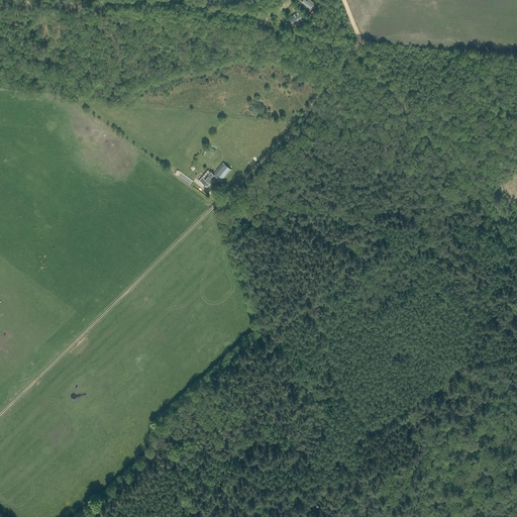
[(310,8),(312,5),(305,0),(302,0),(301,2),(310,8)]
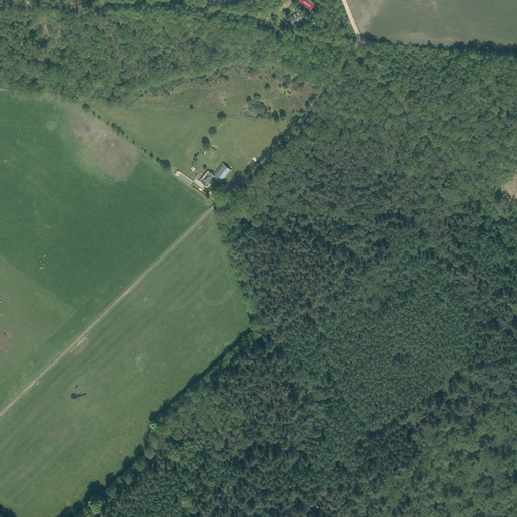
[(290,28),(283,11),(272,15),(277,30),(290,28)]
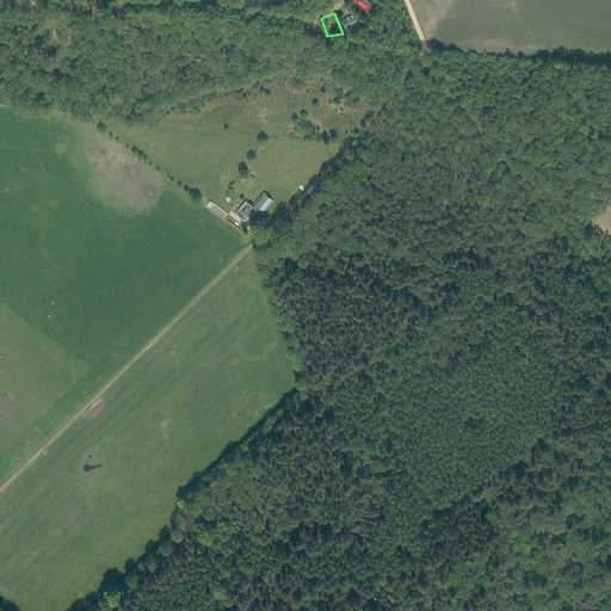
[(355,17),(343,24),(345,29),(357,22),(355,17)]
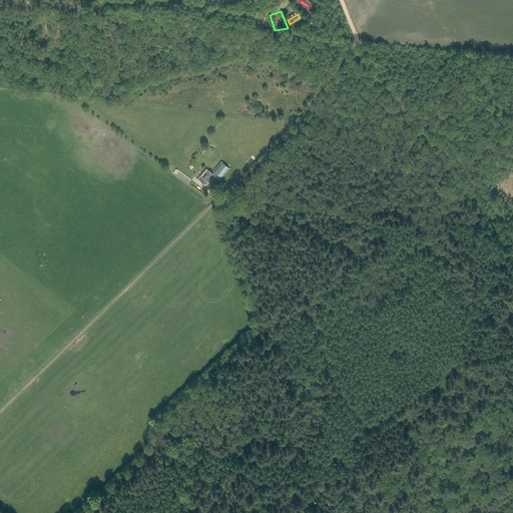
[(209,170),(203,177),(200,175),(197,179),(205,185),(213,175),(220,180),(229,169),(220,161),(211,172),(209,170)]
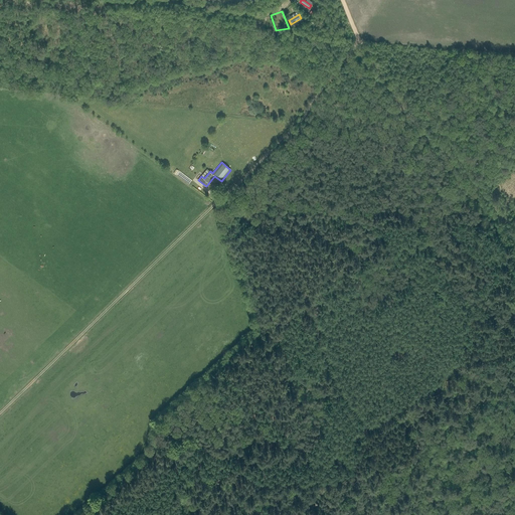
[(245,198),(238,201),(240,206),(239,206),(244,215),(250,211),(245,198)]
